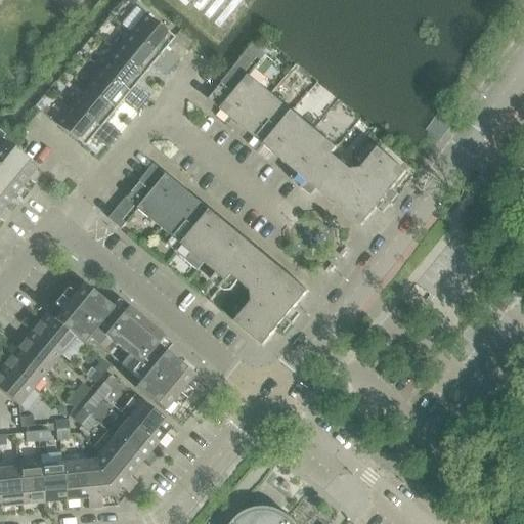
[(192,0),(189,4),(220,29),(243,0),(192,0)]
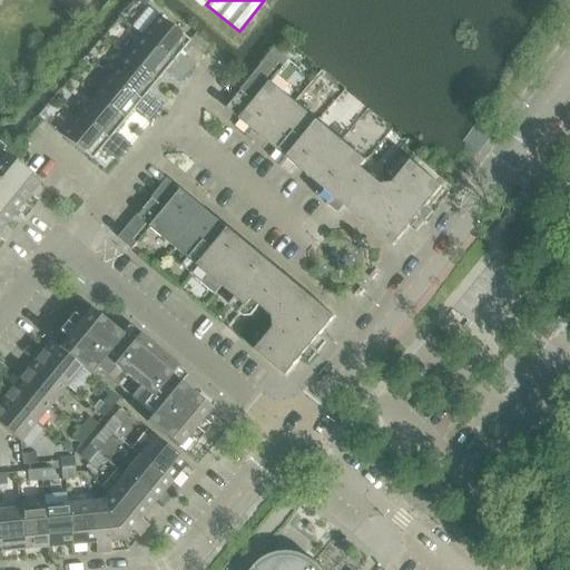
[(158,17),(141,37),(187,75),(194,67),(178,53),(188,42),(158,17)]
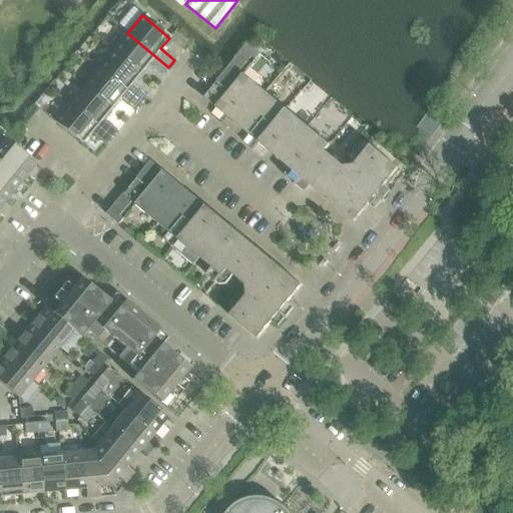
[(162,75),(168,67),(127,33),(112,50),(140,73),(148,63),(162,75)]
